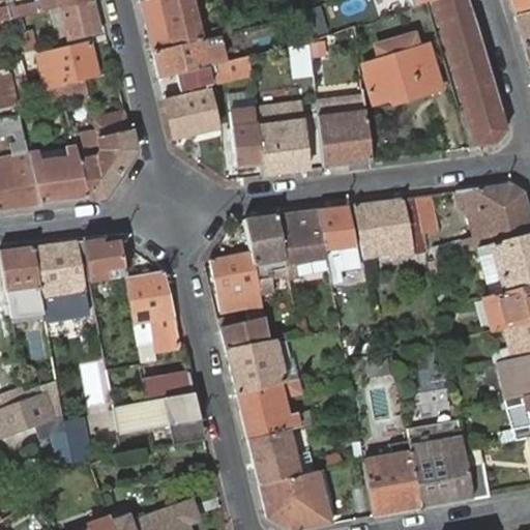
[(89,0),(45,0),(46,0),(30,4),(33,13),(61,7),(89,0)]
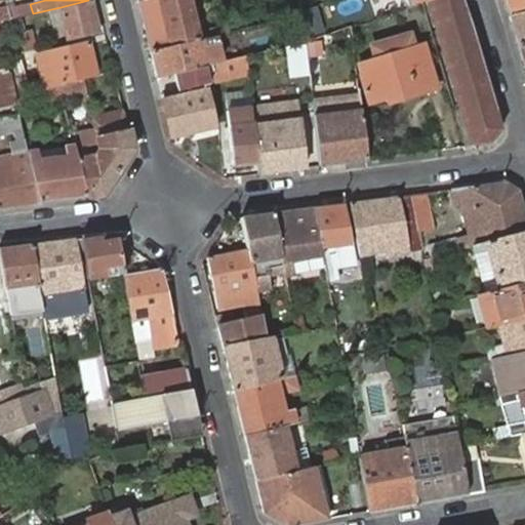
[(96,30),(89,0),(88,0),(61,7),(68,38),(96,30)]
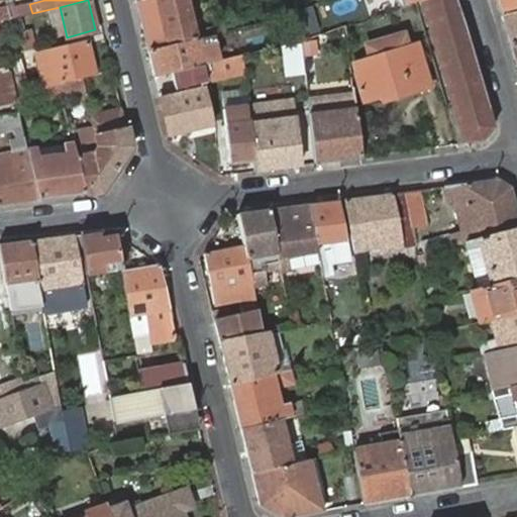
[(135,0),(147,52),(210,36),(209,29),(208,28),(196,30),(189,0),(135,0)]
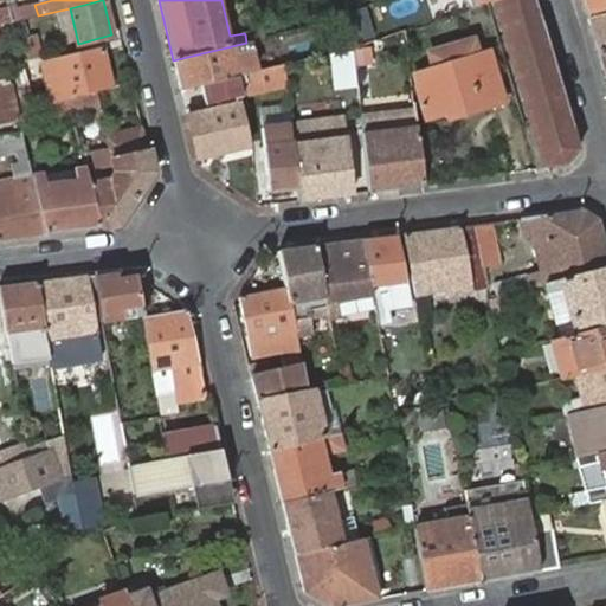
[(495,0),(545,171),(565,168),(579,149),(533,0),(495,0)]
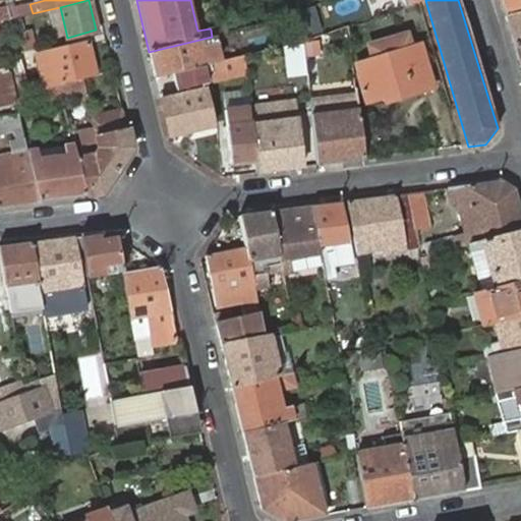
[(520,0),(501,0),(505,9),(520,3),(520,0)]
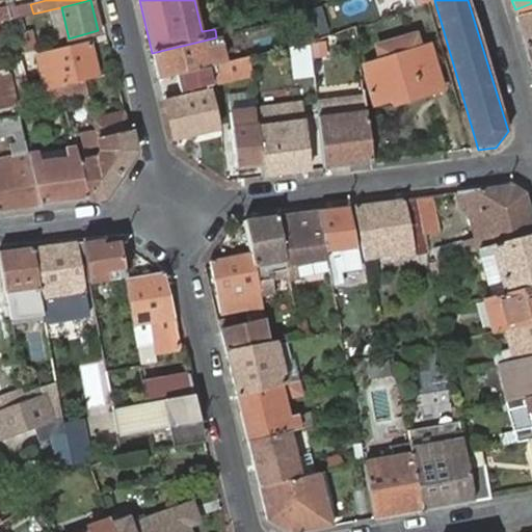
[(0,22),(11,19),(9,9),(7,3),(0,4),(0,22)]
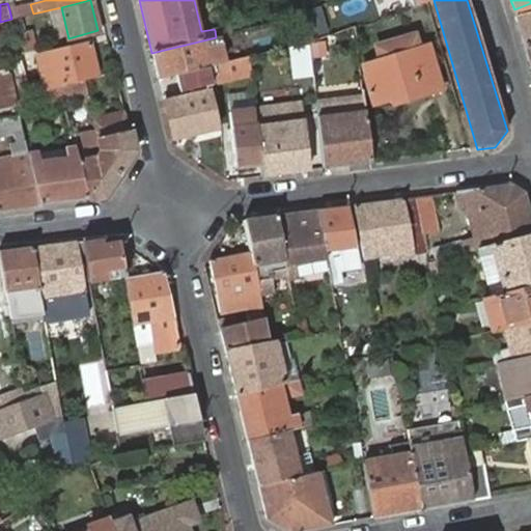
[(19,7),(21,17),(33,14),(30,4),(19,7)]
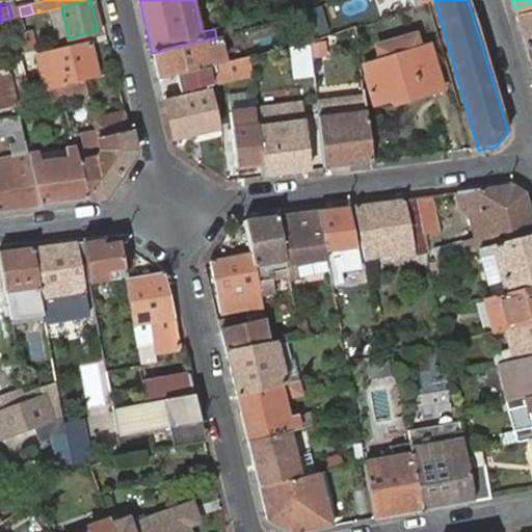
[(9,9),(11,19),(21,17),(19,7),(9,9)]
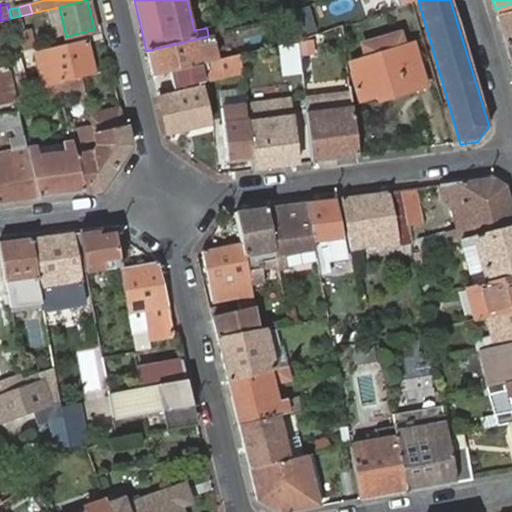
[(506,45),(511,43),(511,11),(498,15),(506,45)]
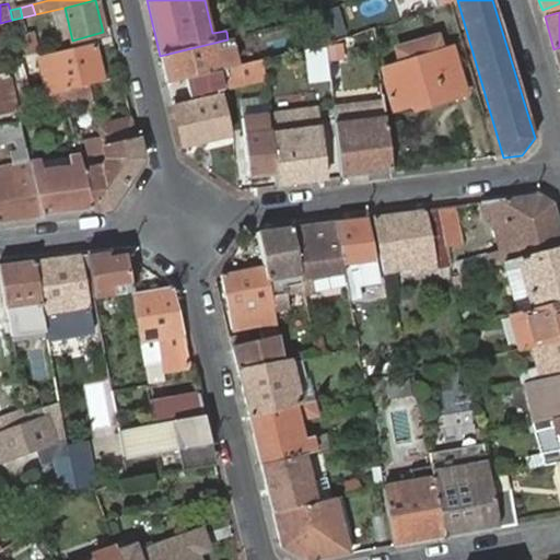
[(0,33),(14,28),(12,20),(0,23),(0,33)]
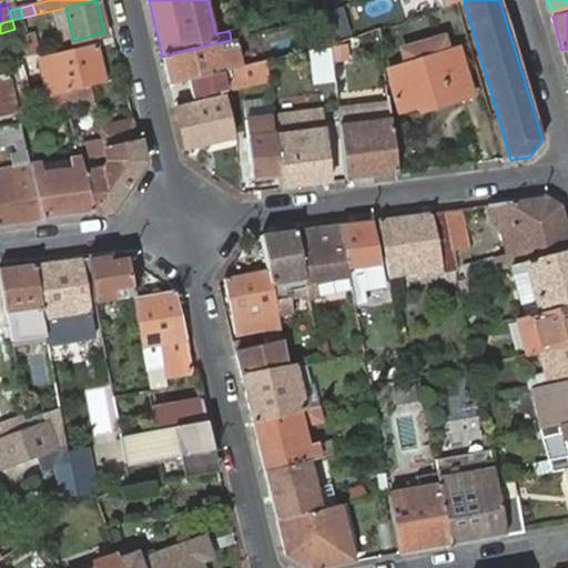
[(230,32),(231,40),(243,37),(241,29),(230,32)]
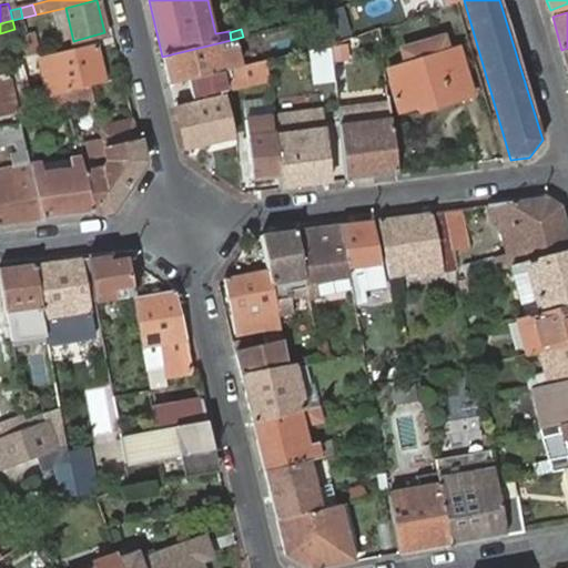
[(34,30),(17,36),(22,56),(41,51),(34,30)]
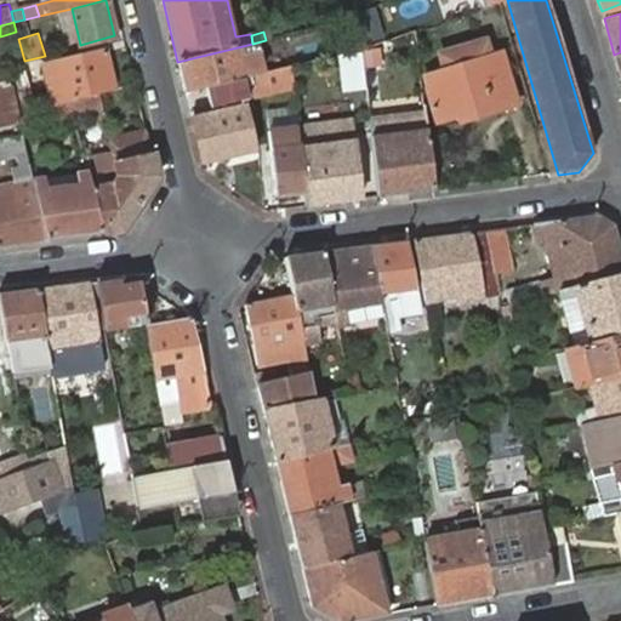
[(460,120),(491,110),(489,101),(512,95),(501,52),(488,56),(483,38),(440,51),(445,69),(426,74),(438,118),(459,112),(460,120)]
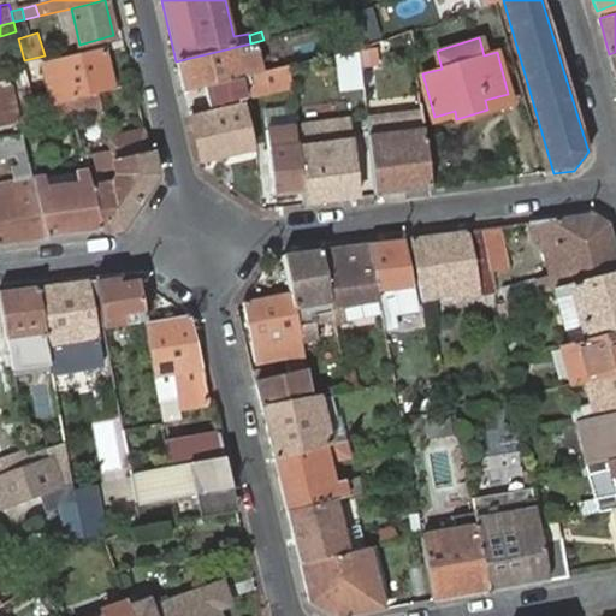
[(244,77),(255,73),(250,55),(253,51),(250,43),(176,61),(183,92),(205,87),(235,80),(244,77)]
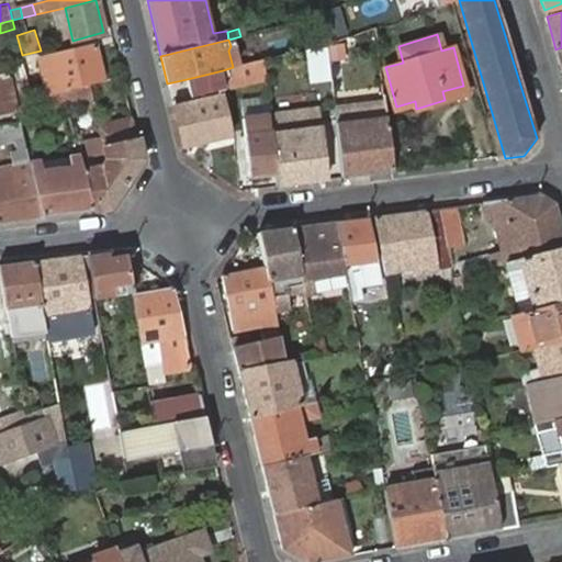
[(308,80),(329,79),(325,44),(304,48),(308,80)]
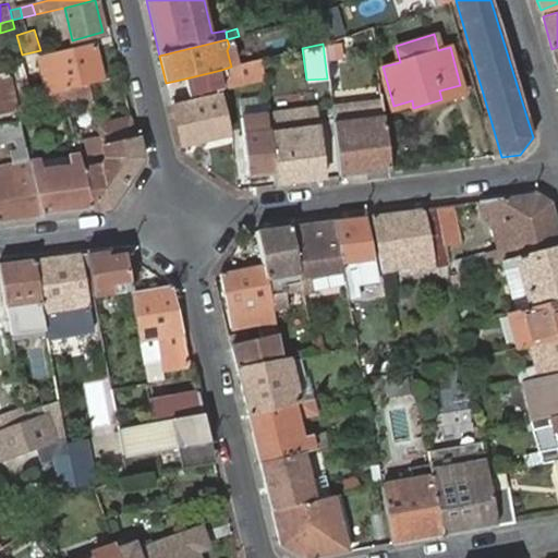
[(338,58),(337,45),(325,47),(327,59),(338,58)]
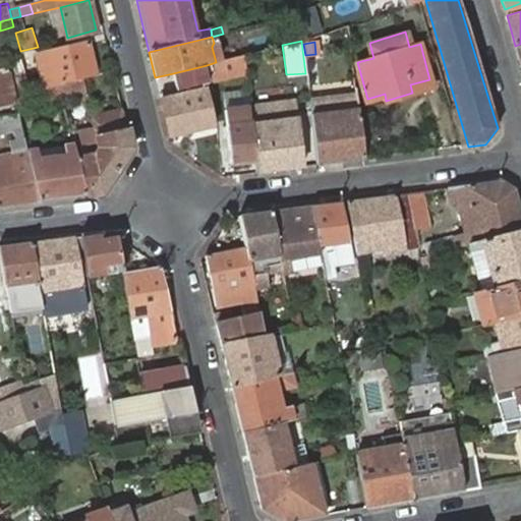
[(44,74),(47,88),(98,74),(91,43),(39,55),(44,74)]
